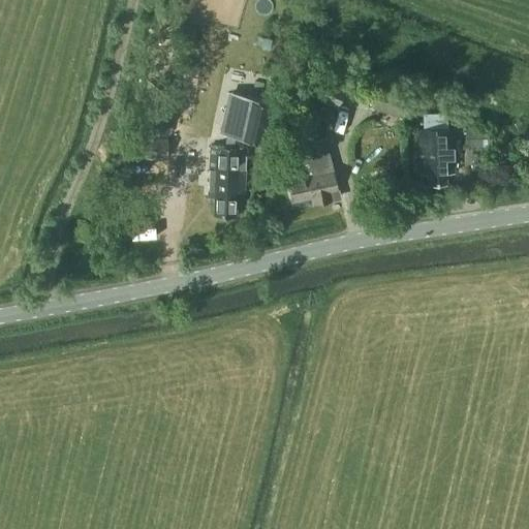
[(186,24),(183,39),(192,40),(195,26),(186,24)]
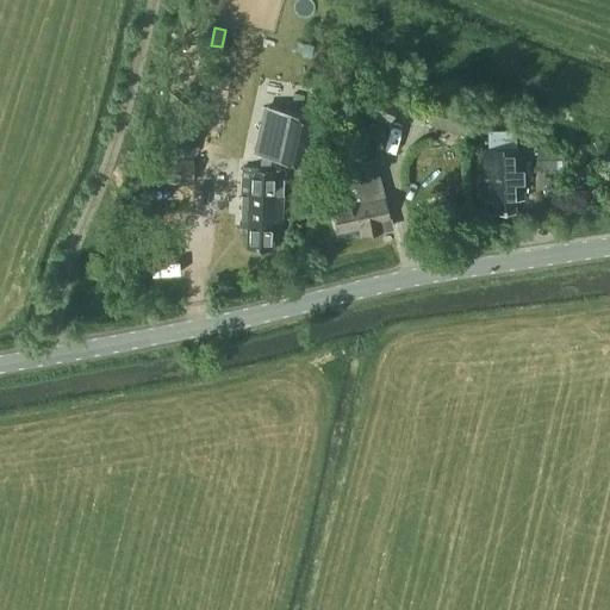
[(352,81),(343,105),(390,123),(398,100),(352,81)]
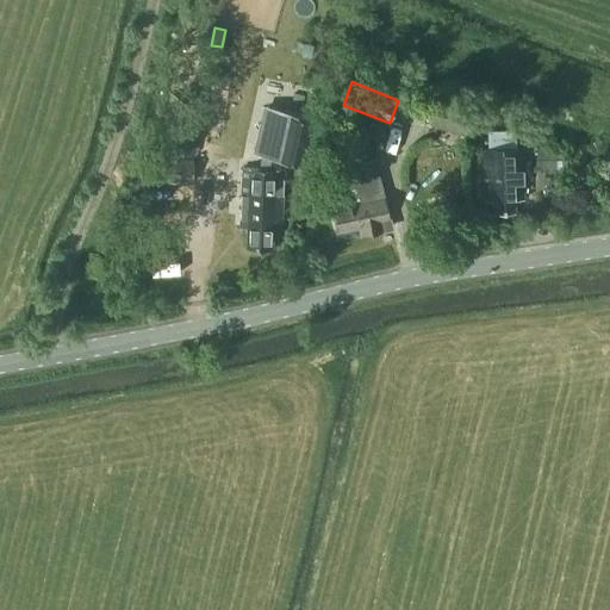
[(281,219),(284,169),(279,168),(281,159),(305,165),(316,117),(263,105),(253,153),(262,154),(259,168),(243,167),(241,226),(249,226),(248,248),(273,249),(275,219),(281,219)]
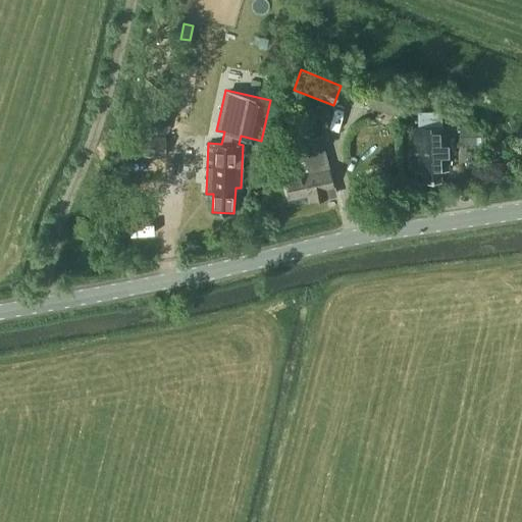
[(431,128),(431,116),(417,117),(418,129),(411,129),(412,174),(420,173),(420,184),(439,184),(439,173),(447,173),(446,128),(431,128)]
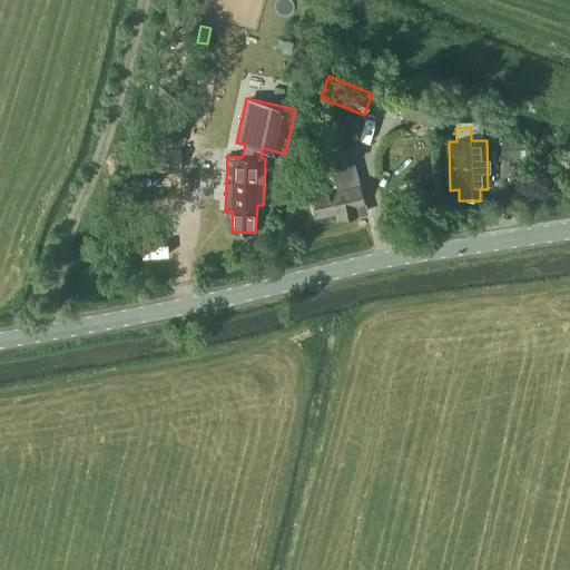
[(549,158),(549,147),(530,148),(529,134),(502,135),(503,160),(549,158)]
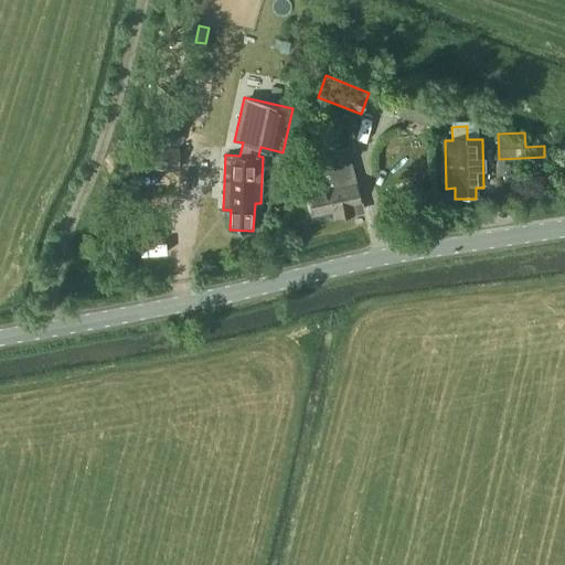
[(179,147),(144,147),(144,169),(179,169),(179,147)]
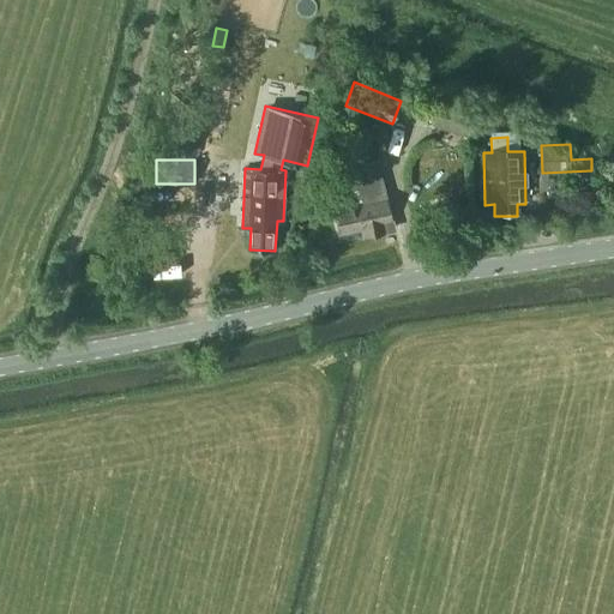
[(392,232),(379,173),(377,161),(345,168),(349,187),(331,191),(339,234),(361,229),(363,239),(383,234),(383,233),(392,232)]
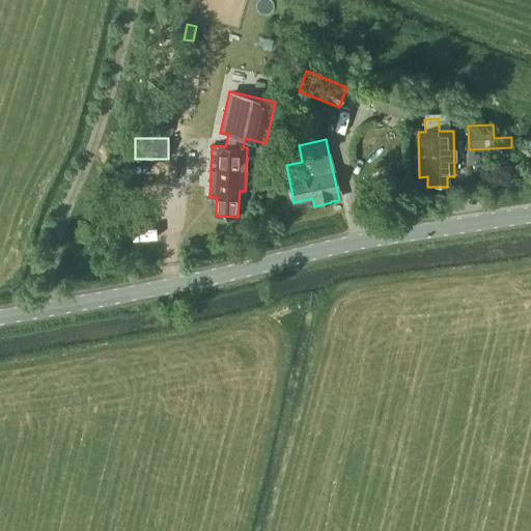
[(85,242),(88,227),(78,225),(75,240),(85,242)]
